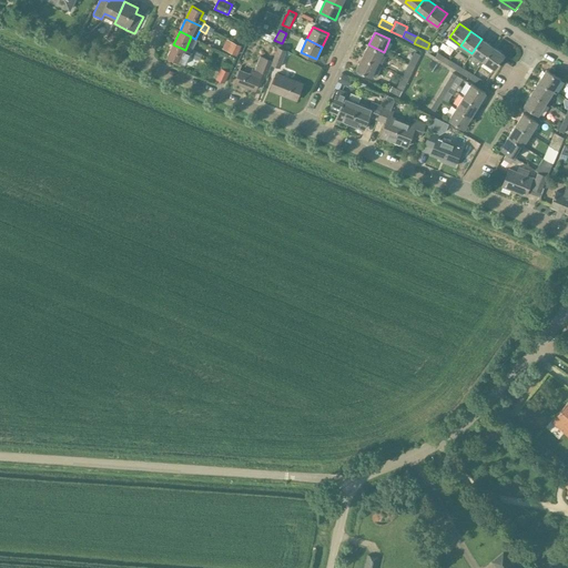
[(484,61),(493,47),(482,39),(472,53),(484,61)]
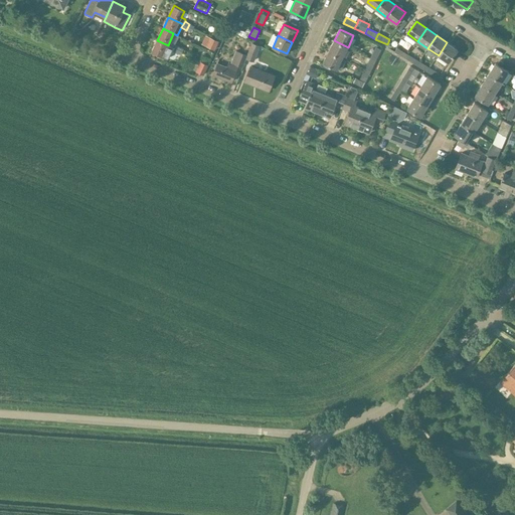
[(214,50),(218,41),(210,37),(206,46),(214,50)]
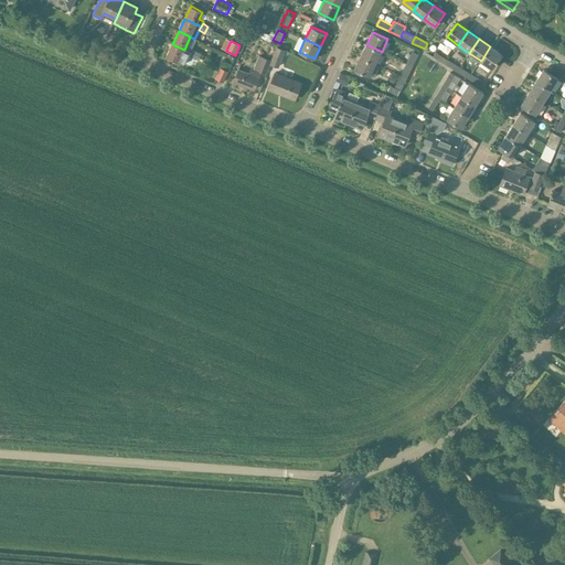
[(190,56),(193,59),(196,51),(192,49),(190,53),(184,50),(172,44),(167,56),(177,62),(178,62),(183,65),(187,64),(190,56)]
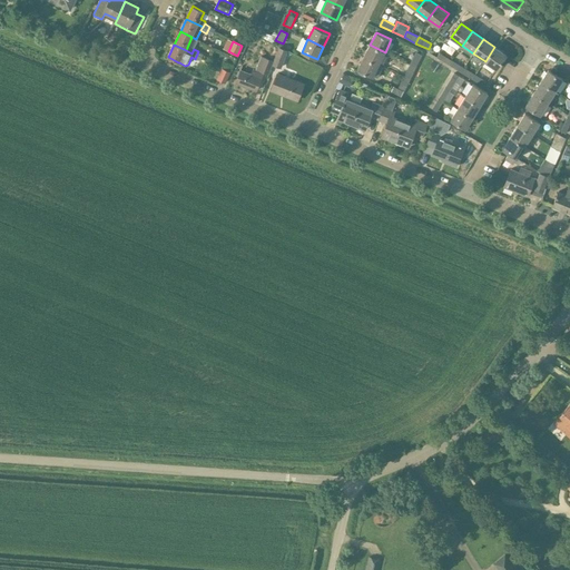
[(370,45),(364,57),(379,65),(385,52),(370,45)]
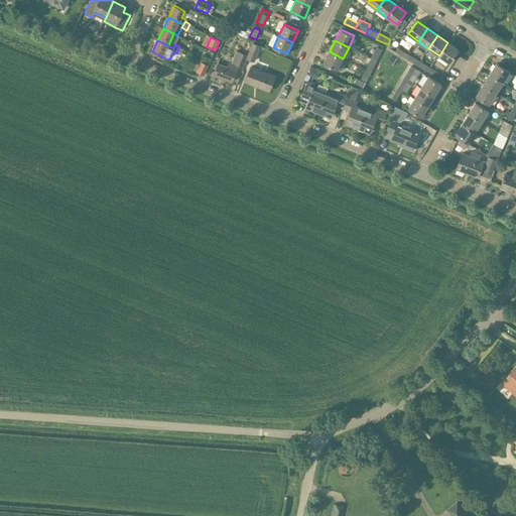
[(252,42),(246,58),(255,61),(260,45),(252,42)]
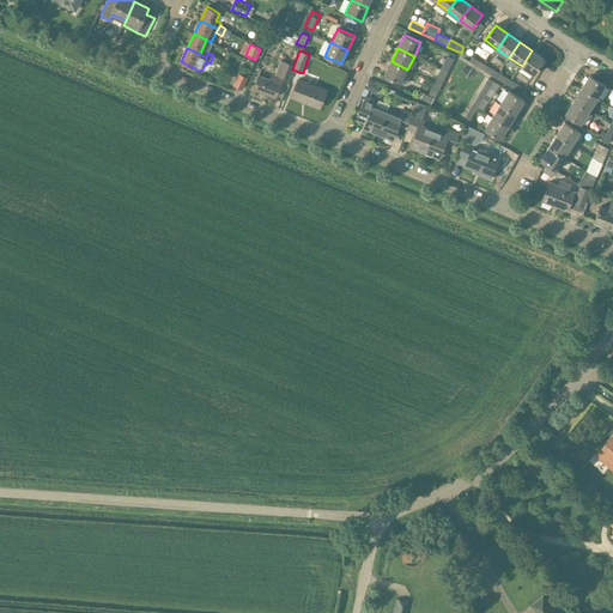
[(532,50),(522,66),(534,74),(545,59),(532,50)]
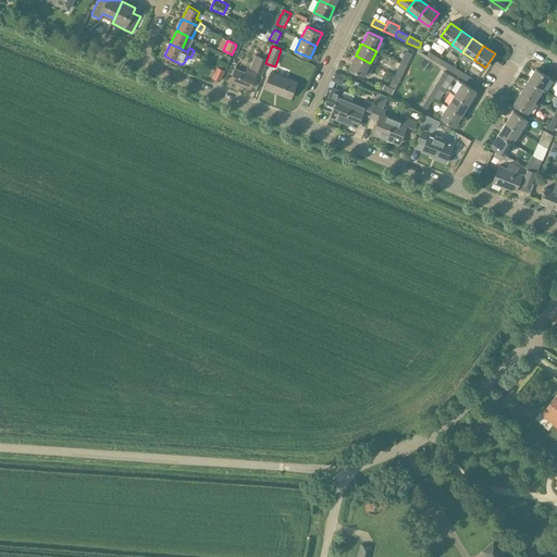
[(412,54),(406,51),(400,62),(407,65),(412,54)]
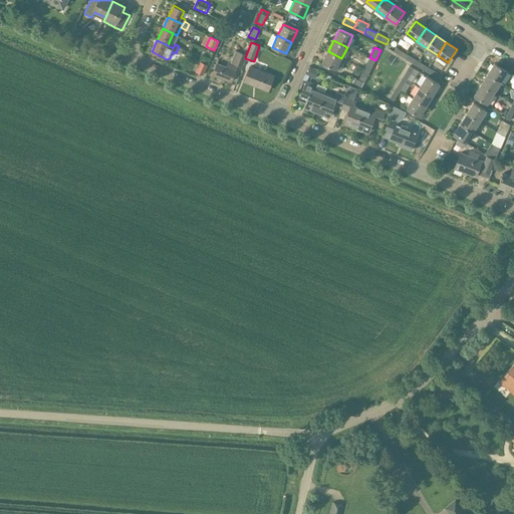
[(405,58),(408,54),(397,48),(395,52),(405,58)]
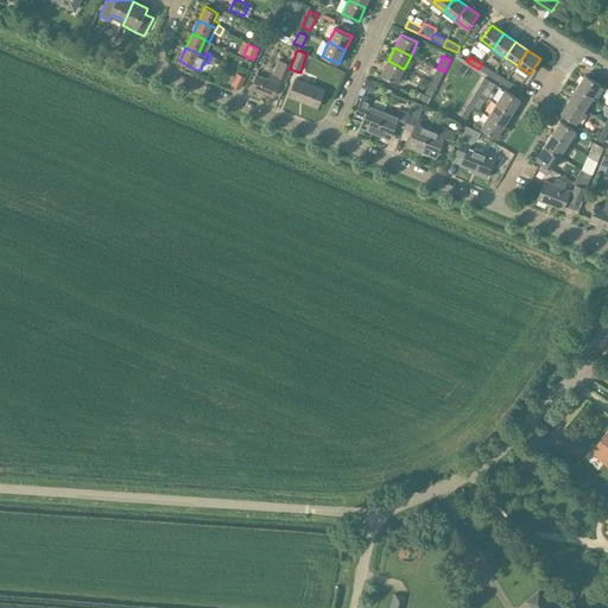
[(278,59),(272,74),(286,80),(292,64),(278,59)]
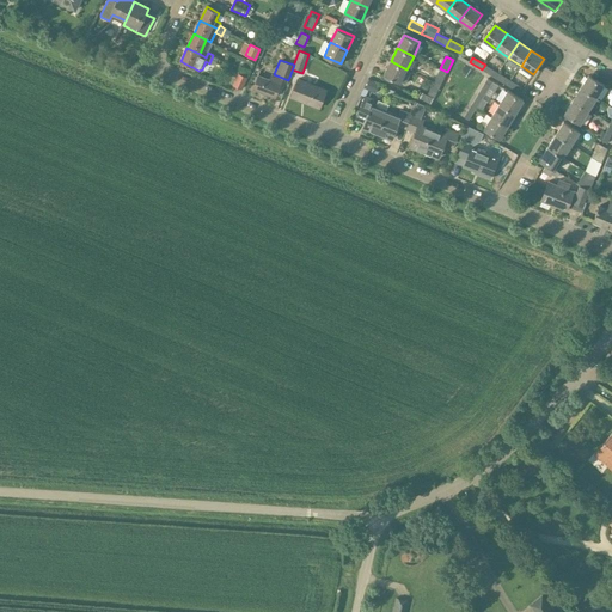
[(391,61),(385,74),(393,79),(401,83),(401,81),(405,84),(407,81),(402,79),(407,69),(391,61)]
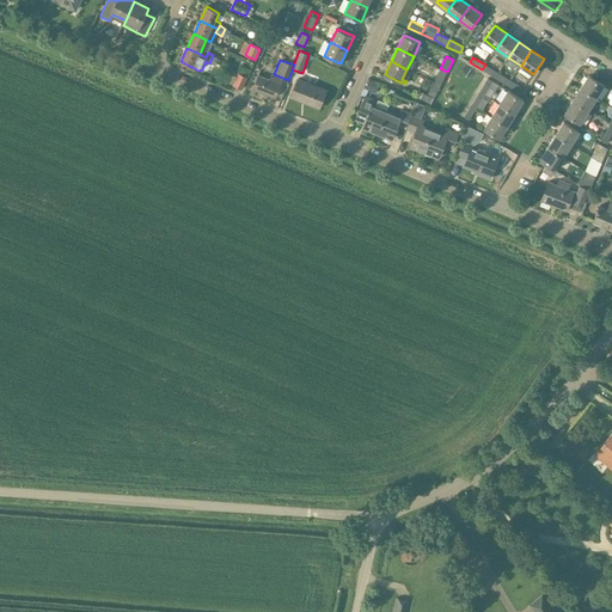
[(485,65),(482,69),(495,78),(497,72),(485,65)]
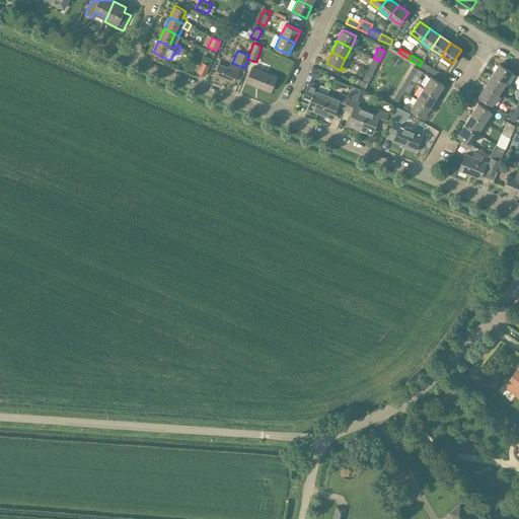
[(202,61),(210,65),(212,59),(204,56),(202,61)]
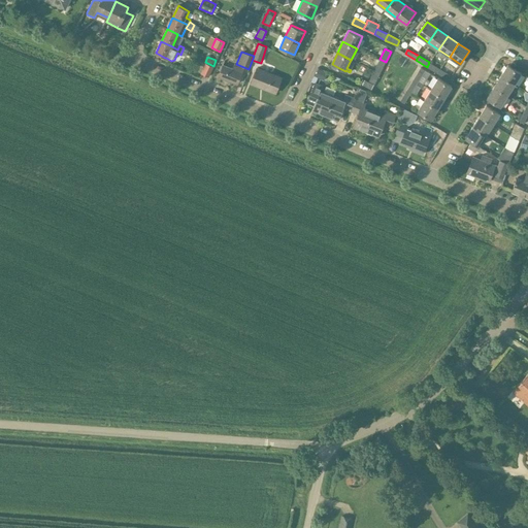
[(374,70),(380,73),(386,62),(380,59),(374,70)]
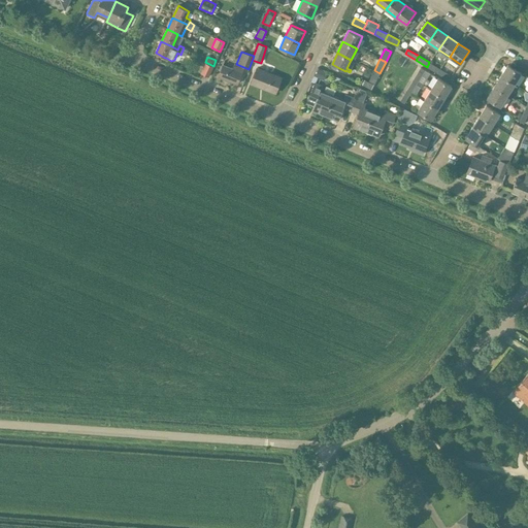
[(440,69),(435,66),(429,62),(427,67),(434,71),(437,73),(440,69)]
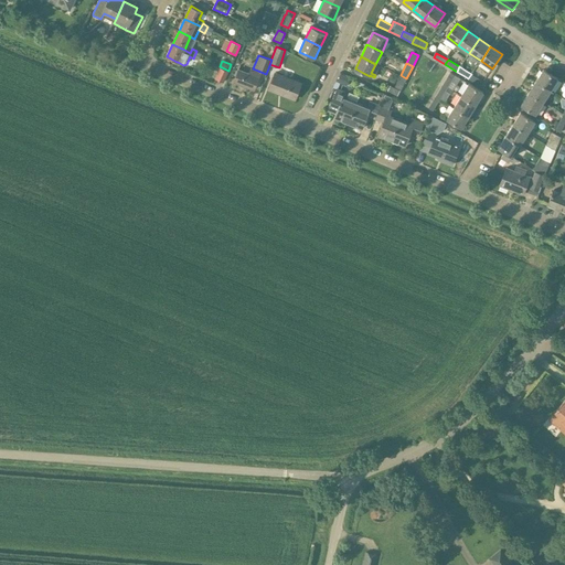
[(220,67),(215,78),(224,83),(228,72),(220,67)]
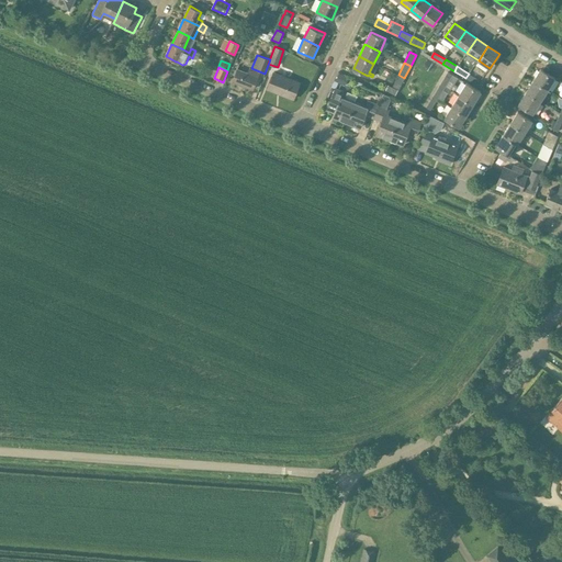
[(254,90),(259,74),(249,70),(248,74),(237,69),(233,81),(254,90)]
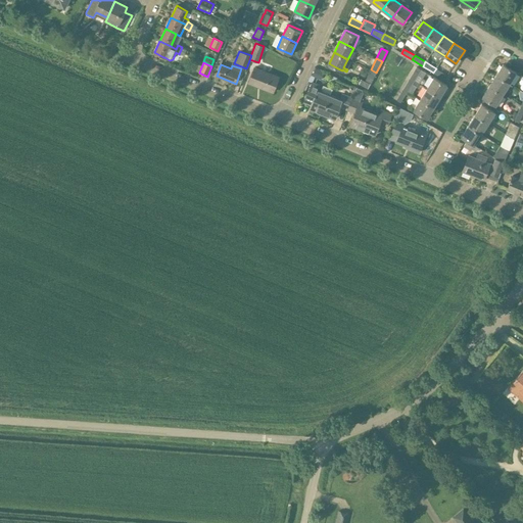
[(496,76),(510,84),(517,73),(504,64),(496,76)]
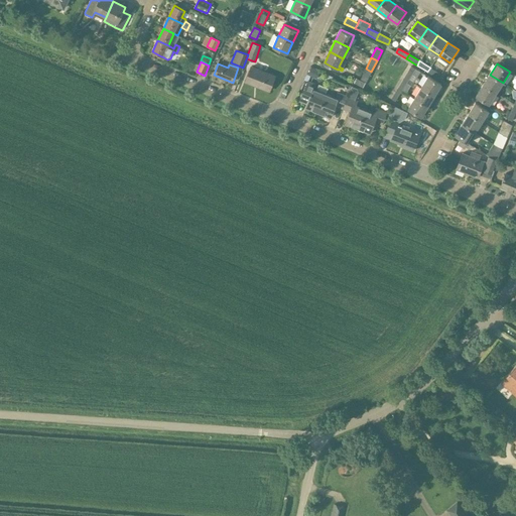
[(269,92),(275,76),(252,67),(246,82),(269,92)]
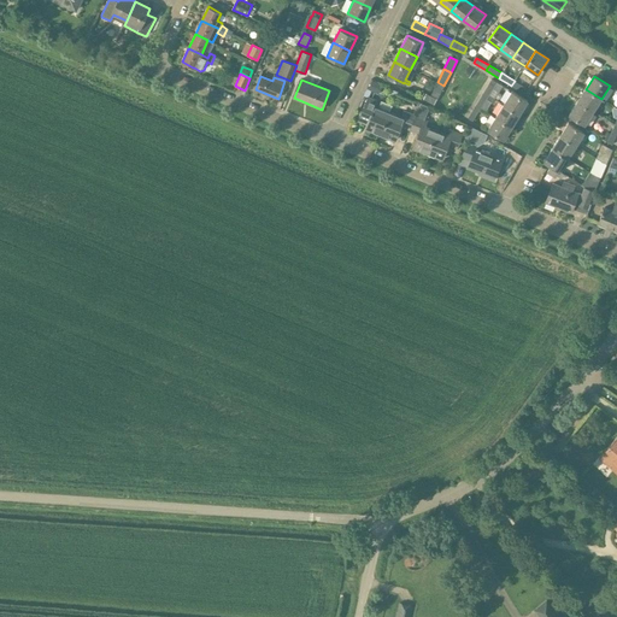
[(488,95),(497,82),(492,80),(483,93),(488,95)]
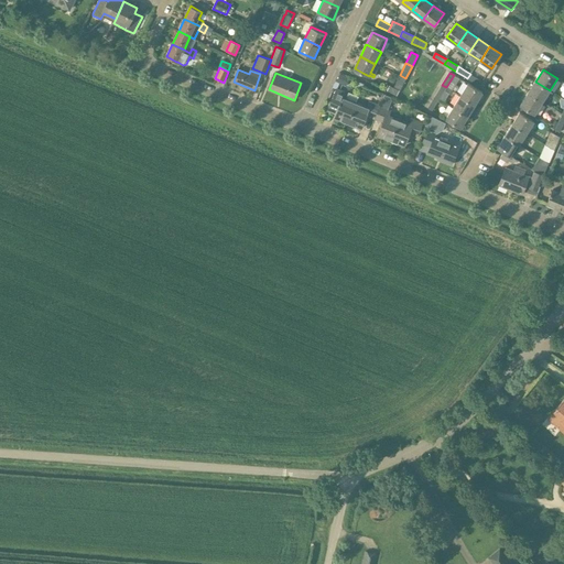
[(470,74),(467,78),(479,86),(483,80),(470,74)]
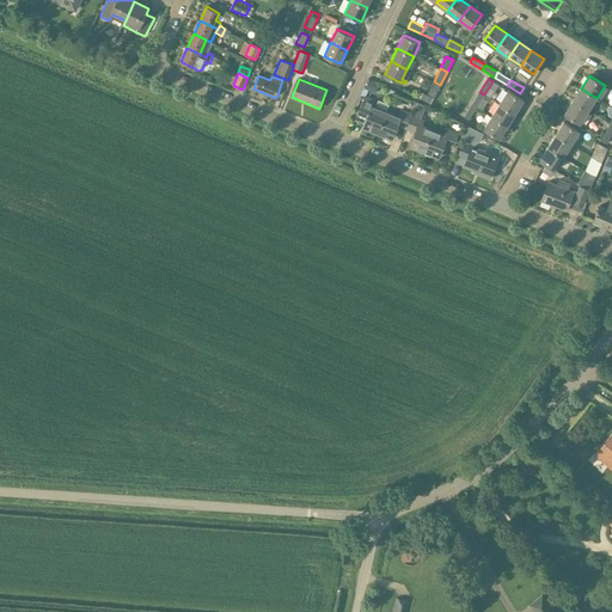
[(434,98),(440,85),(434,81),(428,95),(434,98)]
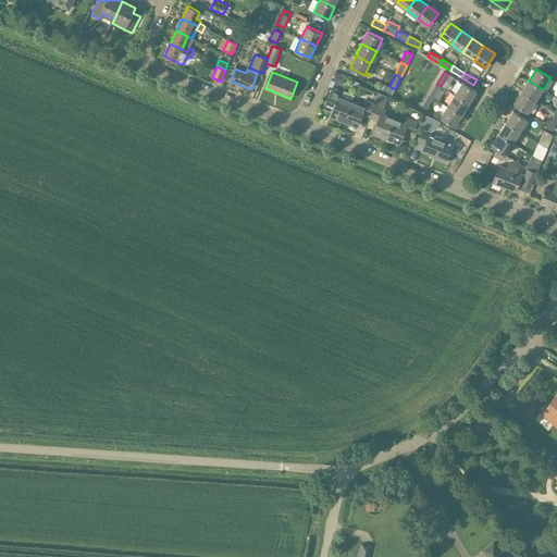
[(535,100),(543,89),(529,81),(521,91),(535,100)]
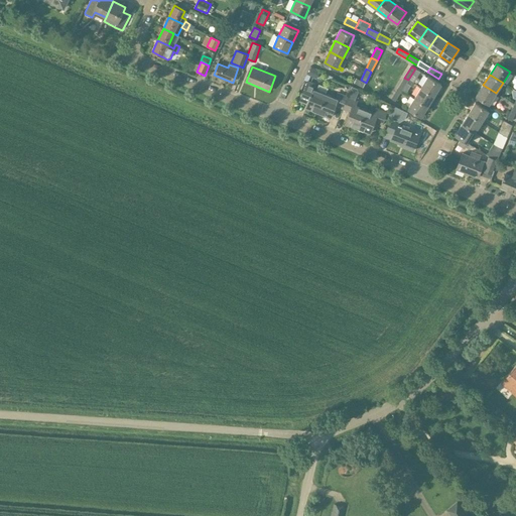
[(421,87),(434,95),(441,85),(428,76),(421,87)]
